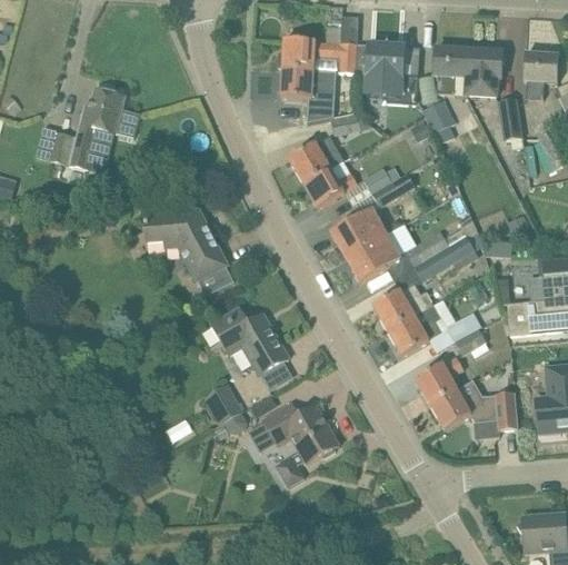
[(314,69),(356,71),(358,43),(340,42),(340,43),(316,42),(316,41),(285,39),(282,68),(314,70),(314,69)]
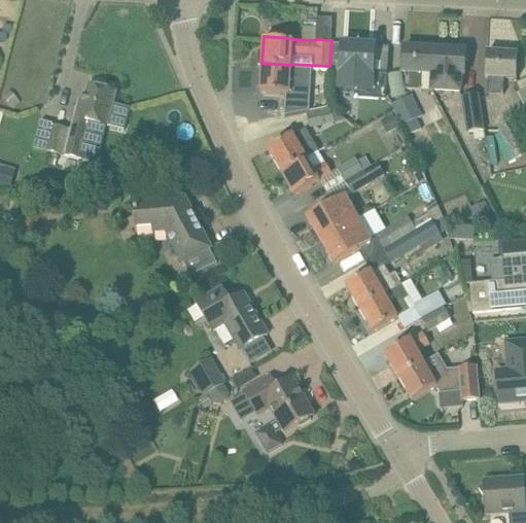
[(373,69),(373,63),(375,42),(342,40),(340,70),(360,72),(359,93),(385,94),(387,70),(373,69)]
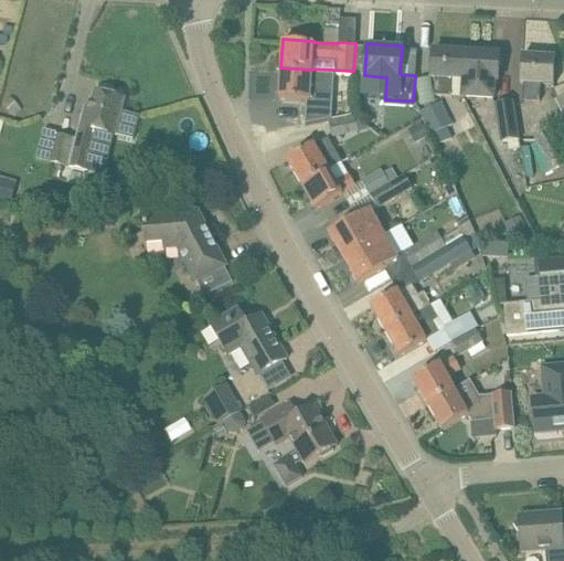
[(465,75),(466,50),(433,48),(431,74),(435,74),(434,91),(451,93),(453,75),(464,75),(465,75)]
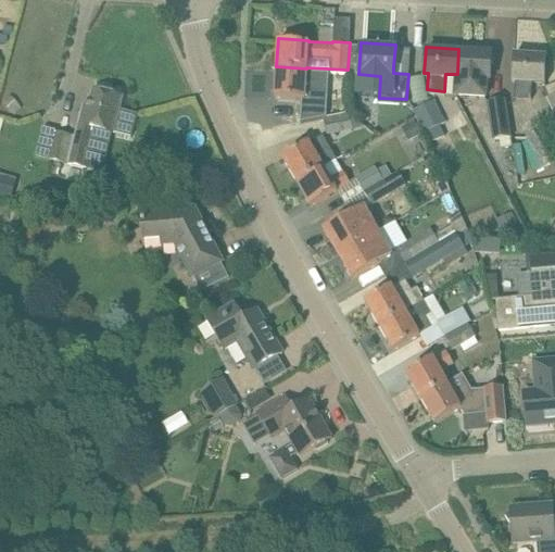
[(489,76),(490,73),(491,51),(458,49),(457,74),(456,74),(455,92),(484,95),(486,76),(489,76)]
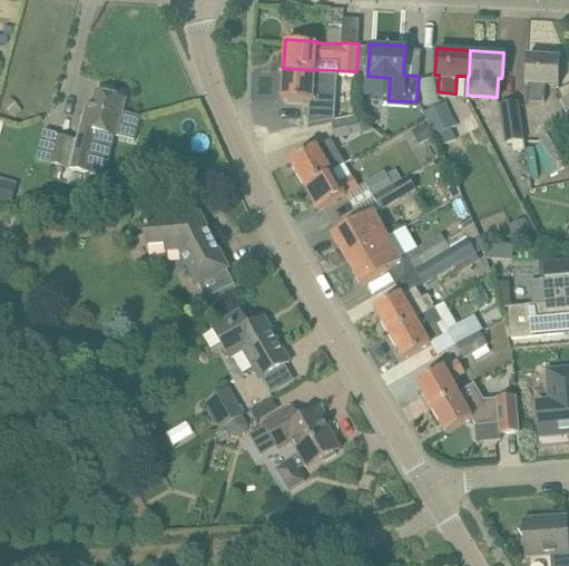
[(559,81),(559,78),(560,56),(526,54),(525,79),(528,79),(527,97),(543,98),(545,81),(559,81)]
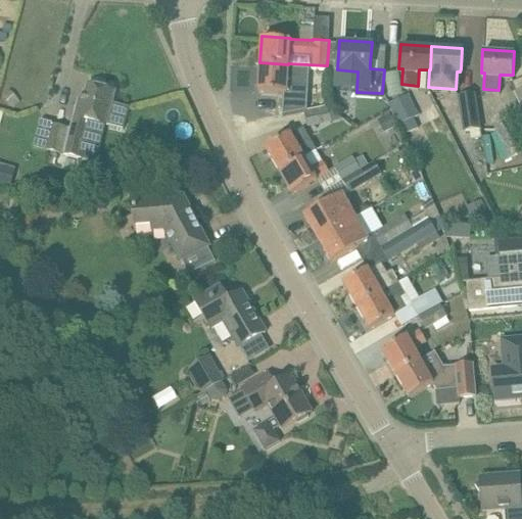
[(287,77),(288,64),(259,62),(257,89),(287,91),(287,89),(301,90),(302,78),(287,77)]
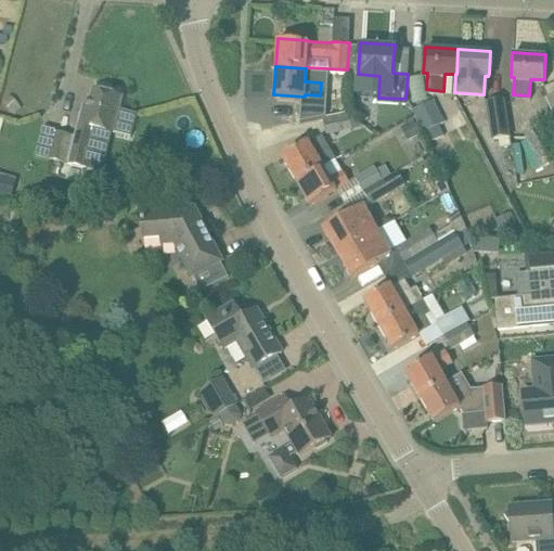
[(95,125),(130,133),(137,111),(118,106),(120,94),(92,87),(88,103),(84,102),(78,120),(75,133),(55,128),(49,154),(85,164),(95,125)]
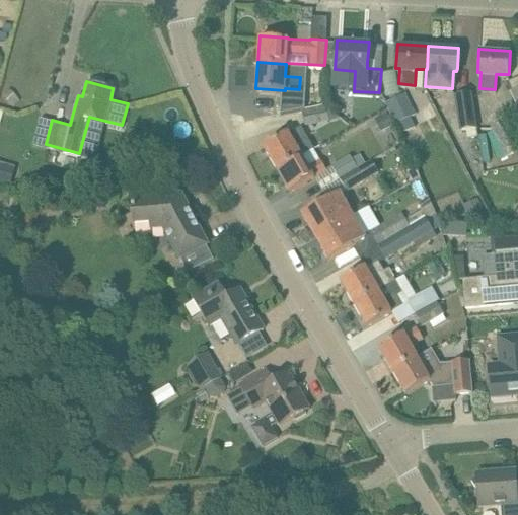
[(466,88),(448,91),(454,127),(472,125),(466,88)]
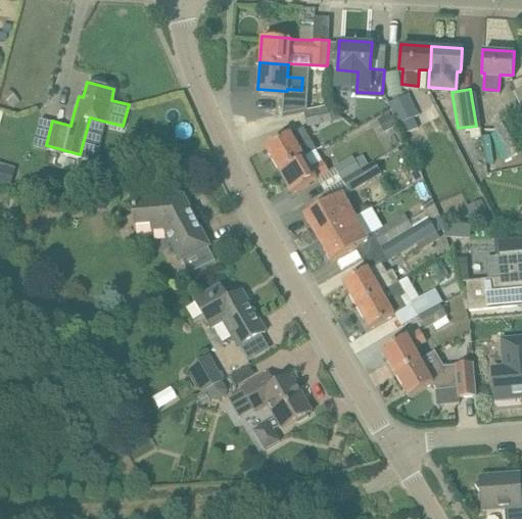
[(300,107),(325,102),(323,90),(297,95),(300,107)]
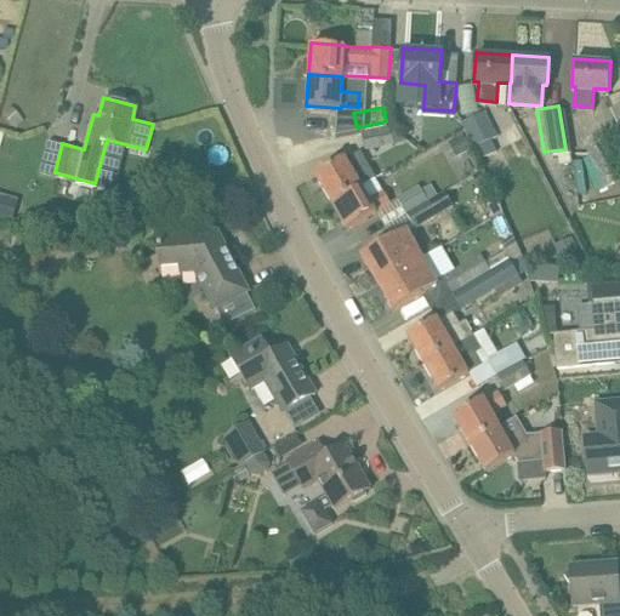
[(461,120),(473,144),(496,135),(484,108),(461,120)]
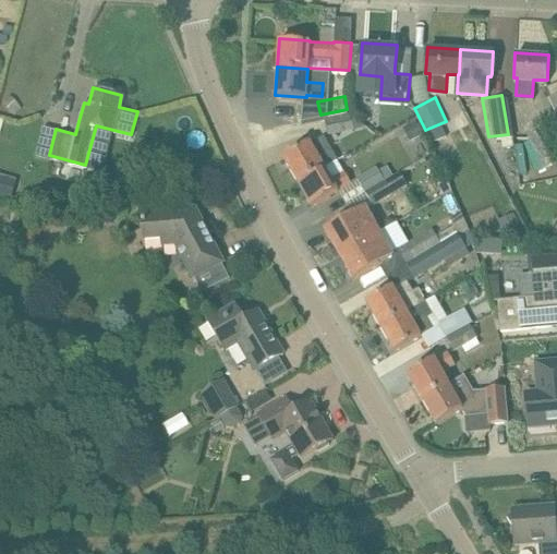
[(350,111),(325,116),(328,131),(353,127),(350,111)]
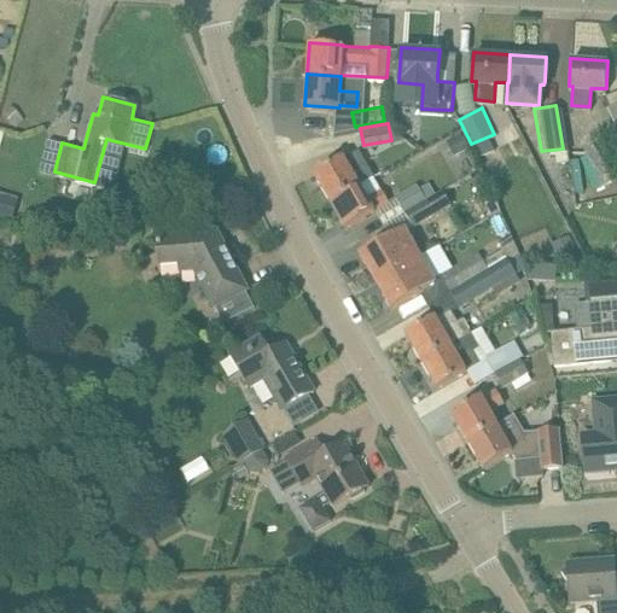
[(373,174),(365,159),(358,147),(344,156),(343,155),(335,159),(313,171),(329,199),(373,174)]
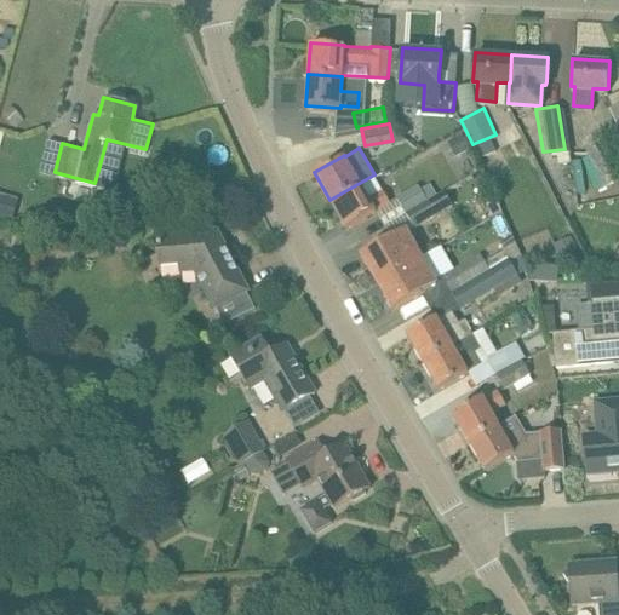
[(367,196),(360,184),(374,176),(374,174),(330,200),(345,228),(376,211),(374,208),(389,200),(382,188),(367,196)]
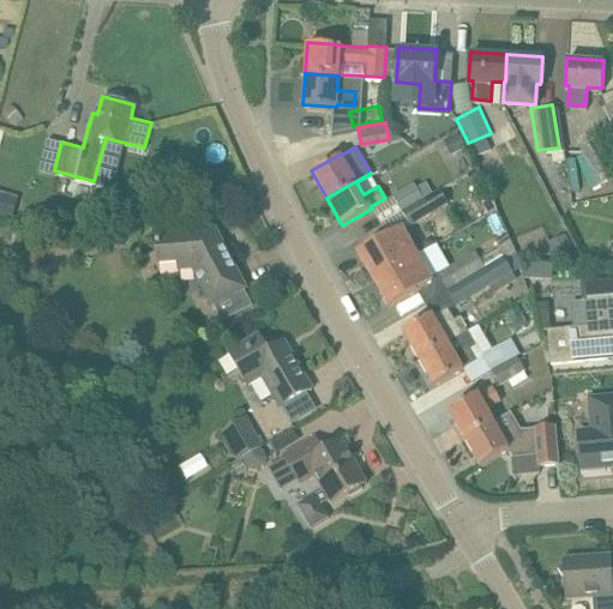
[(401,209),(433,188),(427,179),(416,184),(415,180),(392,194),(401,209)]
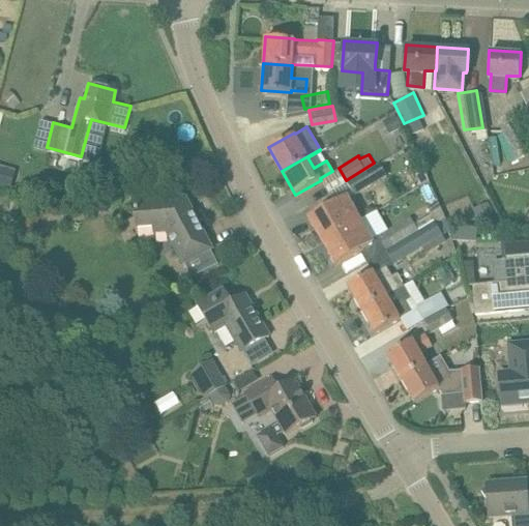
[(16,168),(0,162),(0,183),(10,186),(16,168)]
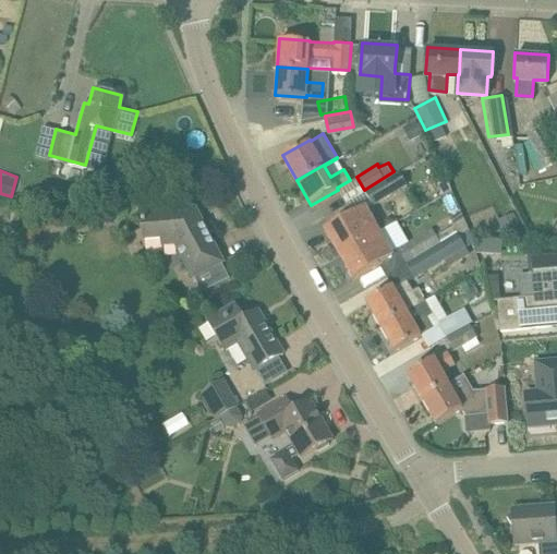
[(399,170),(365,191),(373,204),(407,183),(399,170)]
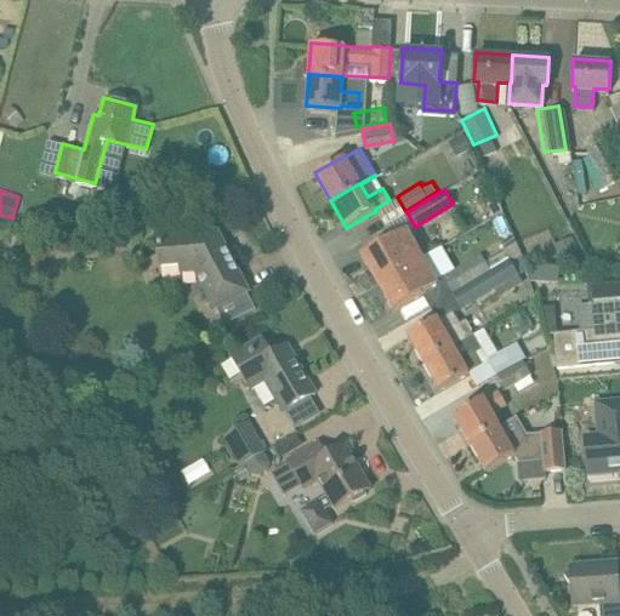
[(217,229),(195,231),(177,233),(176,228),(157,229),(159,258),(174,257),(180,262),(180,269),(195,268),(214,306),(248,289),(217,229)]
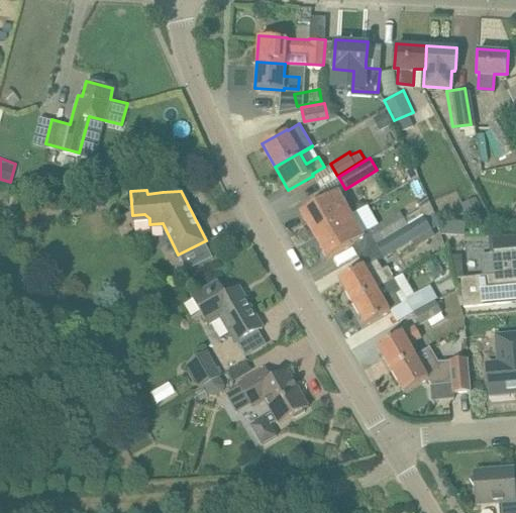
[(313,233),(351,212),(338,190),(326,197),(325,196),(318,200),(300,210),(313,233)]
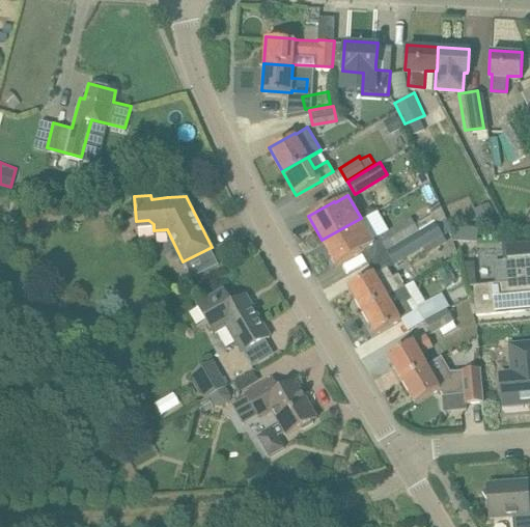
[(490,204),(476,211),(480,220),(494,214),(490,204)]
